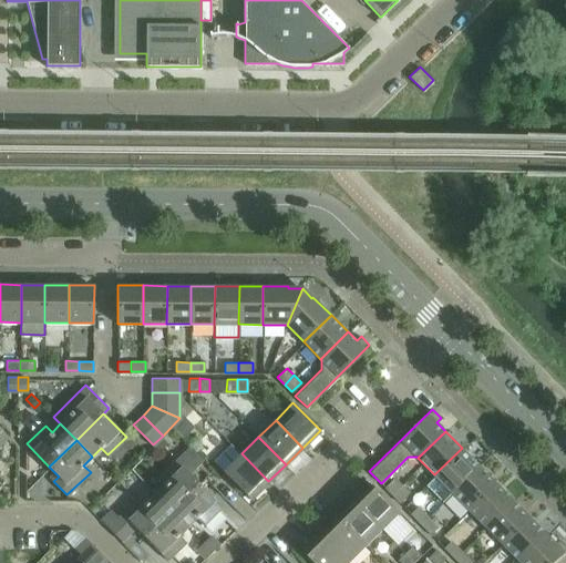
[(230,442),(213,460),(250,499),(268,481),(242,453),(230,442)]
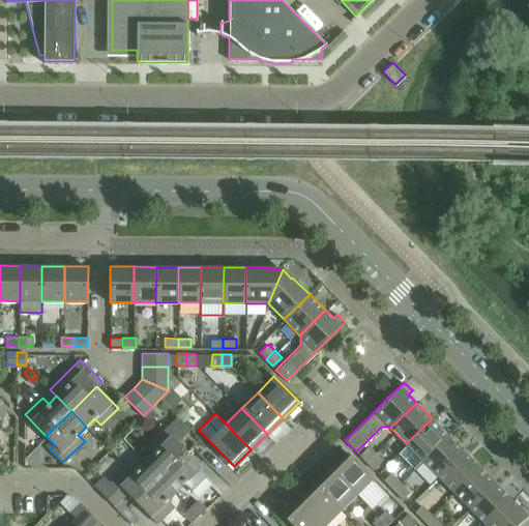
[(153,453),(145,461),(160,476),(186,450),(178,442),(190,430),(178,416),(165,430),(147,446),(153,453)]
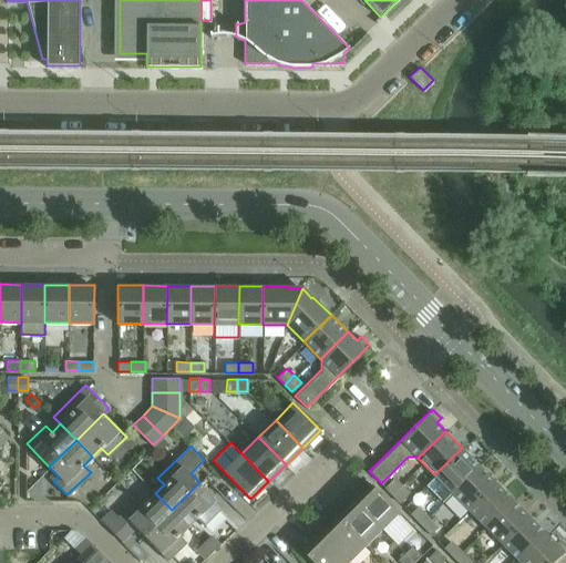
[(434,474),(425,483),(442,501),(452,492),(479,466),(462,448),(434,474)]
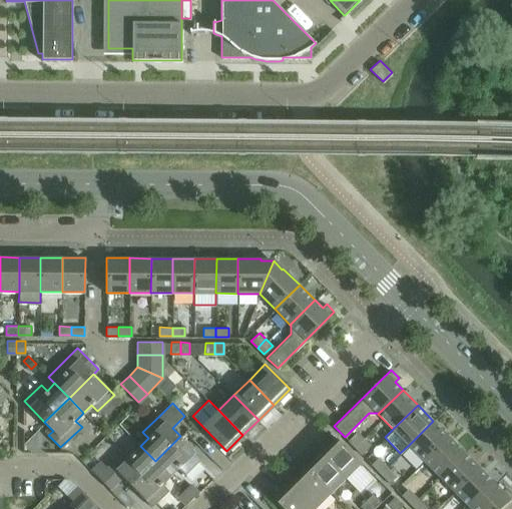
[(433,421),(409,445),(424,460),(448,436),(433,421)]
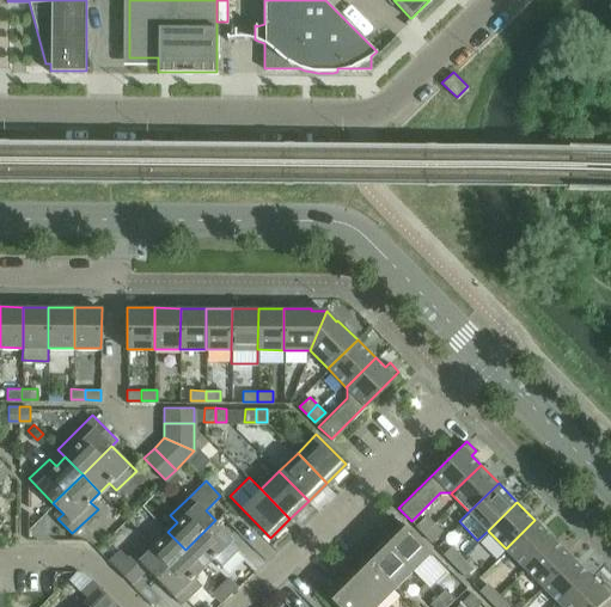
[(415,525),(423,533),(434,522),(426,514),(415,525)]
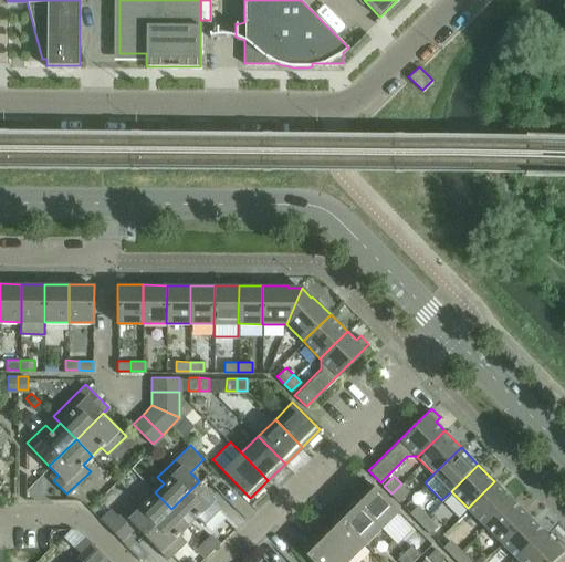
[(199,481),(171,509),(188,524),(196,517),(202,523),(221,505),(199,481)]
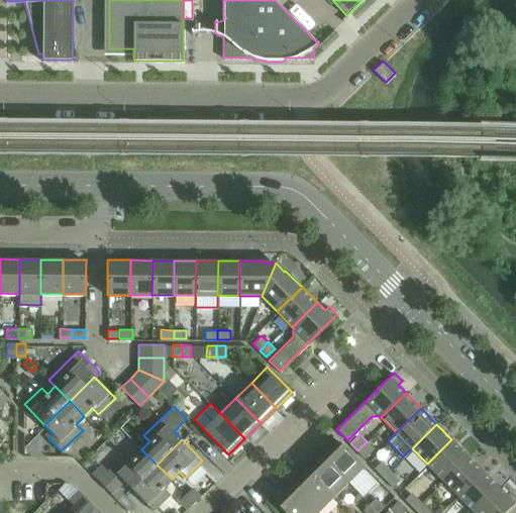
[(451,439),(427,464),(442,480),(468,455),(451,439)]
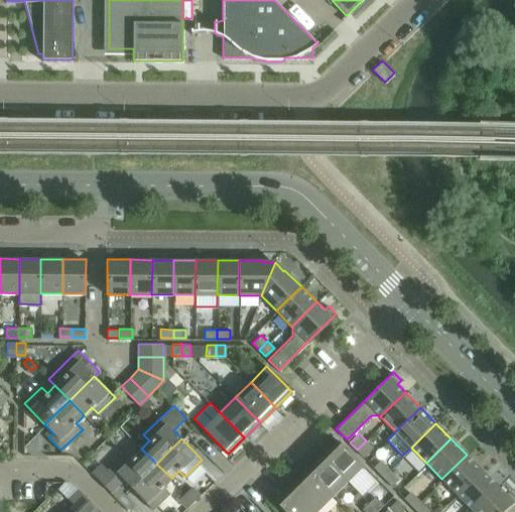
[(339,439),(323,456),(347,480),(361,494),(375,481),(361,467),(363,465),(339,439)]
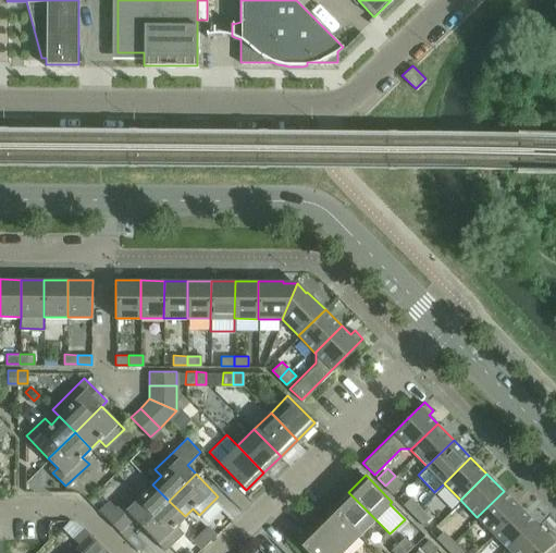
[(395,476),(385,486),(392,492),(402,482),(395,476)]
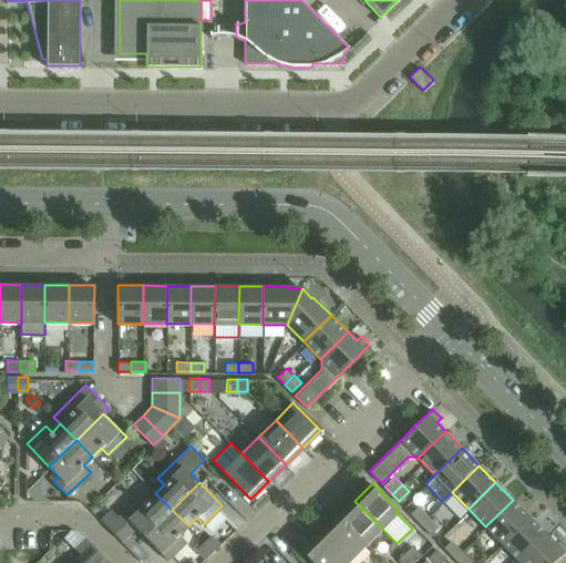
[(119,517),(111,509),(101,519),(121,540),(135,526),(145,536),(172,510),(155,493),(147,502),(140,495),(119,517)]
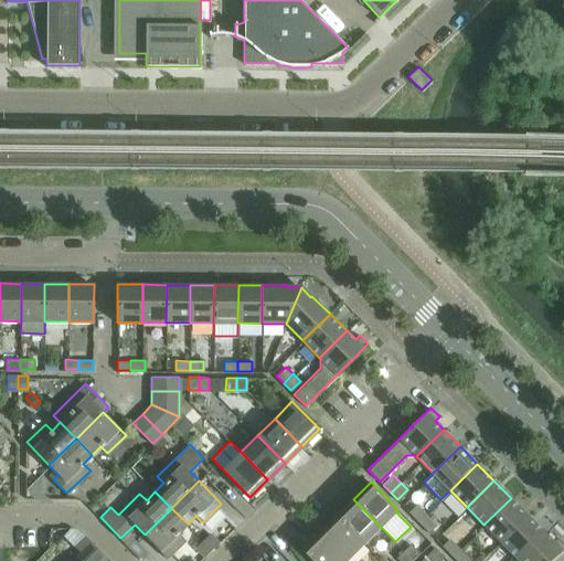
[(511,498),(483,525),(500,541),(528,515),(511,498)]
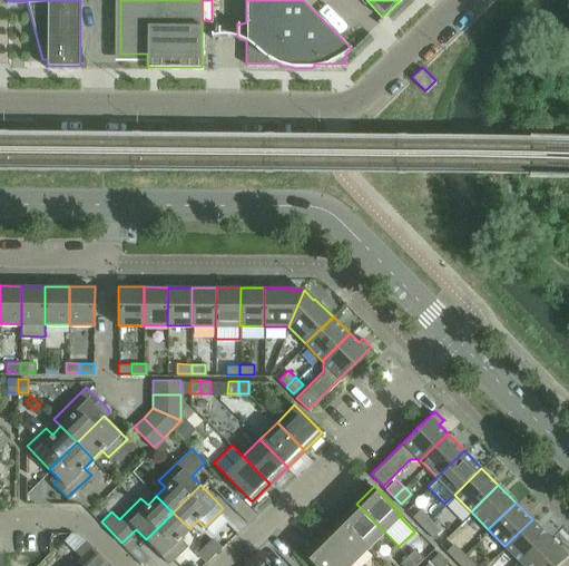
[(356,504),(340,520),(366,548),(383,530),(356,504)]
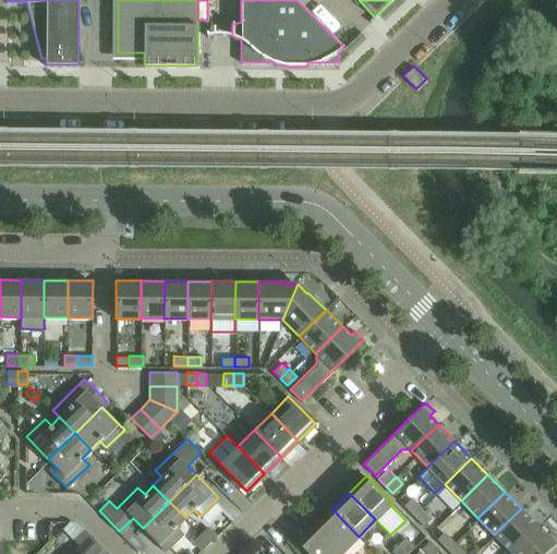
[(404,505),(413,515),(421,507),(411,497),(404,505)]
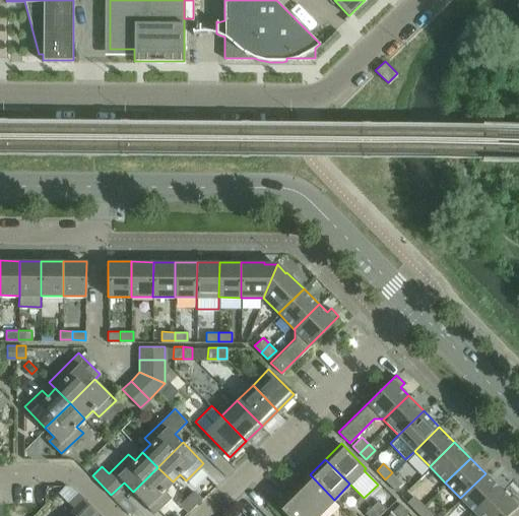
[(157,467),(133,492),(153,513),(171,496),(165,490),(173,481),(157,467)]
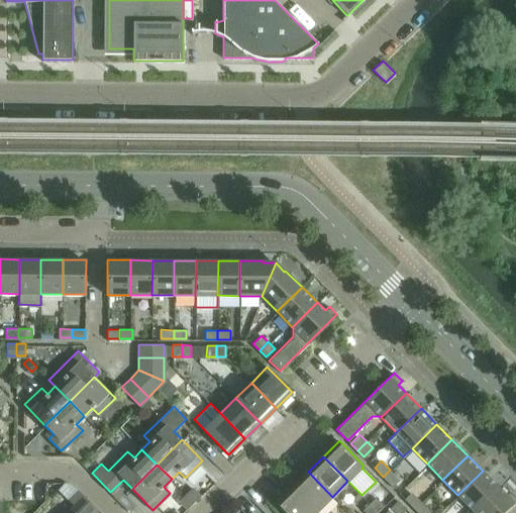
[(390,470),(383,477),(392,486),(399,479),(390,470)]
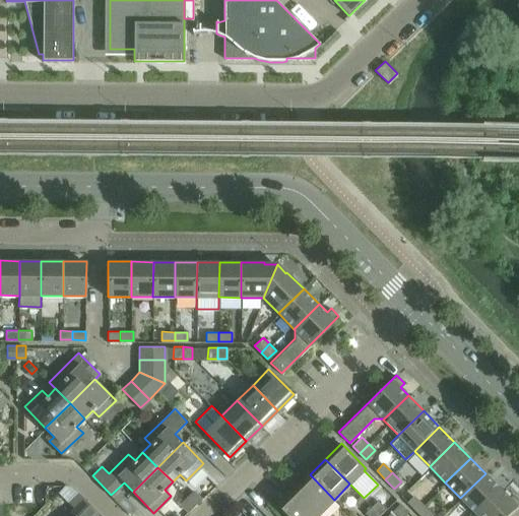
[(485,473),(460,498),(475,514),(501,489),(485,473)]
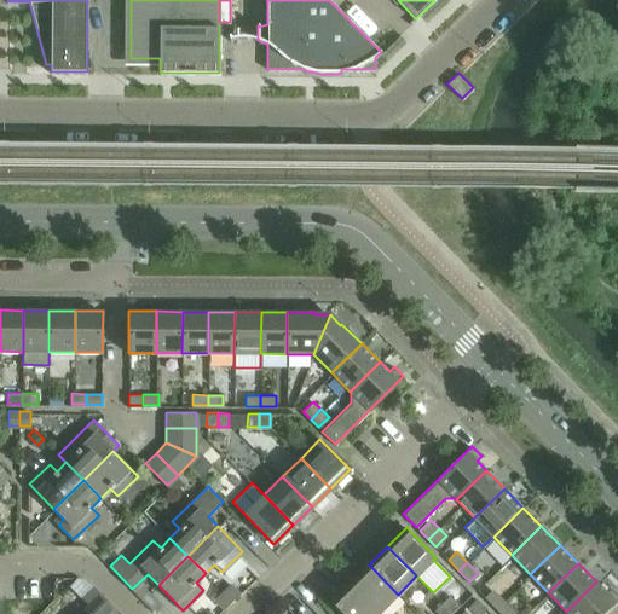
[(369,565),(350,583),(380,613),(398,595),(369,565)]
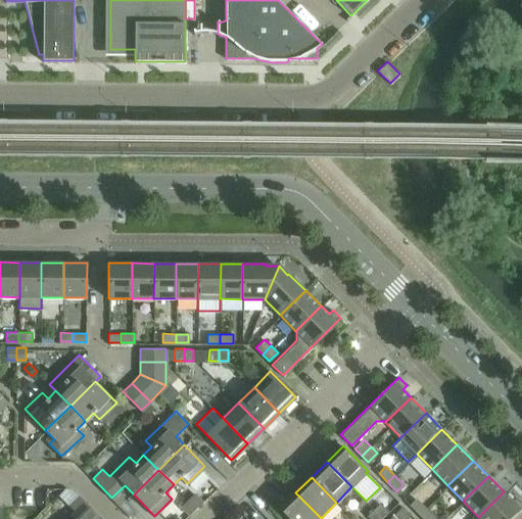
[(504,491),(478,517),(479,517),(478,518),(508,518),(521,505),(521,502),(516,497),(512,500),(504,491)]
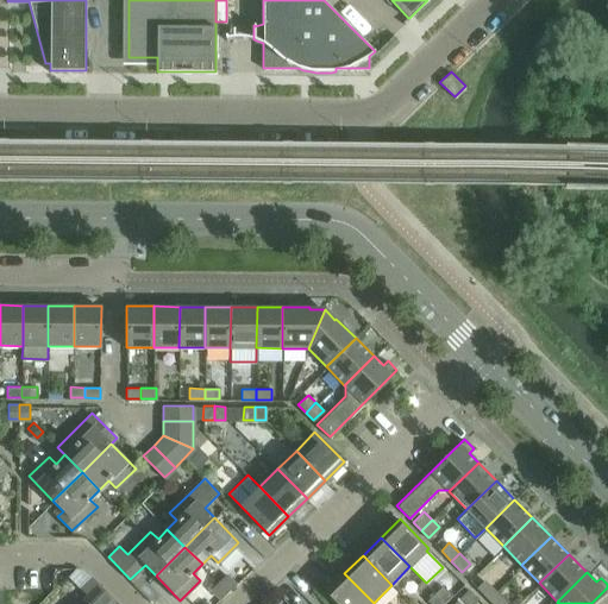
[(226,573),(218,580),(229,591),(236,584),(226,573)]
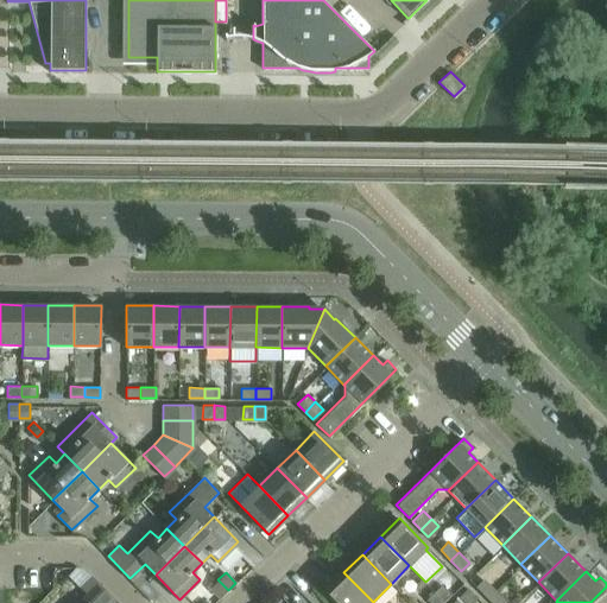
[(336,602),(371,602),(373,602),(343,572),(324,591),(336,602)]
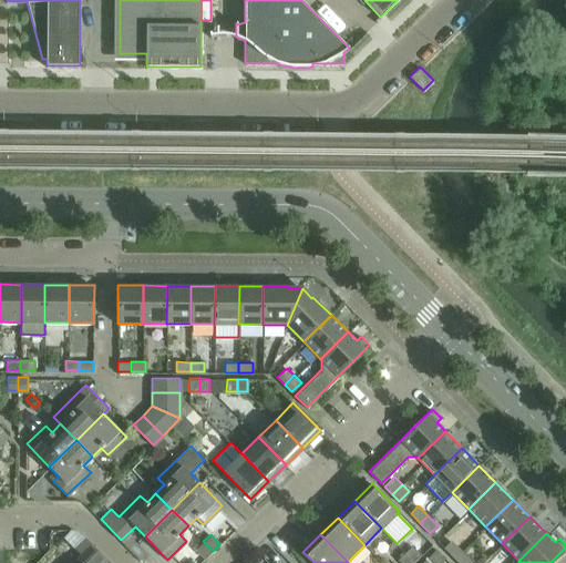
[(83,536),(73,546),(90,562),(98,562),(104,556),(83,536)]
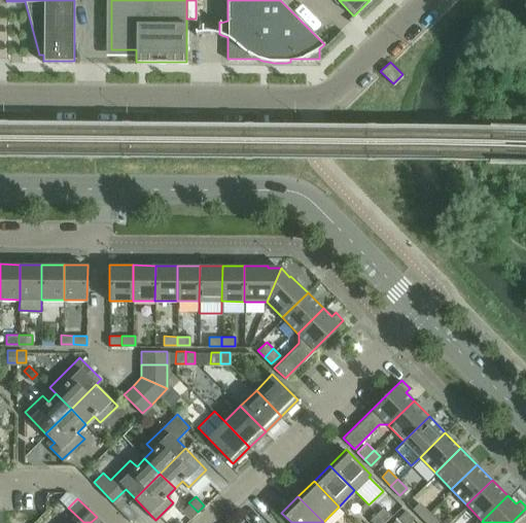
[(413,508),(422,517),(428,511),(419,501),(413,508)]
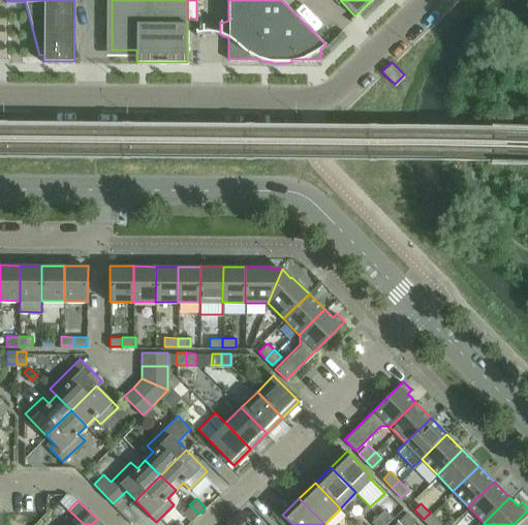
[(198,514),(189,504),(183,512),(191,520),(198,514)]
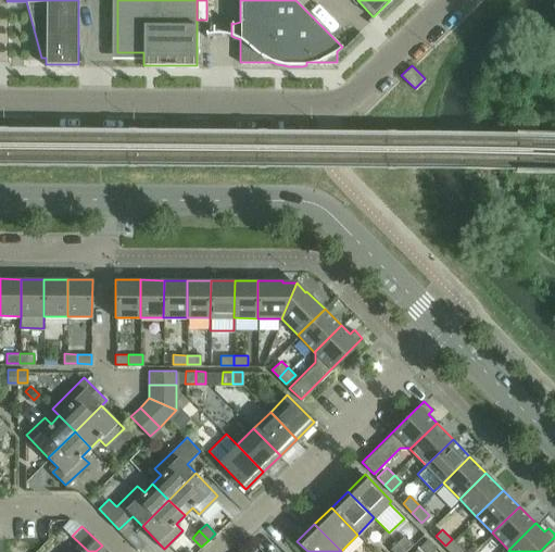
[(404,534),(396,541),(405,550),(413,543),(404,534)]
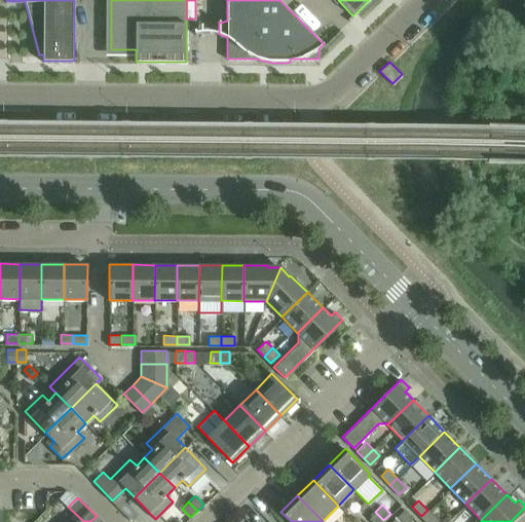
[(427,510),(421,516),(426,521),(433,521),(437,519),(427,510)]
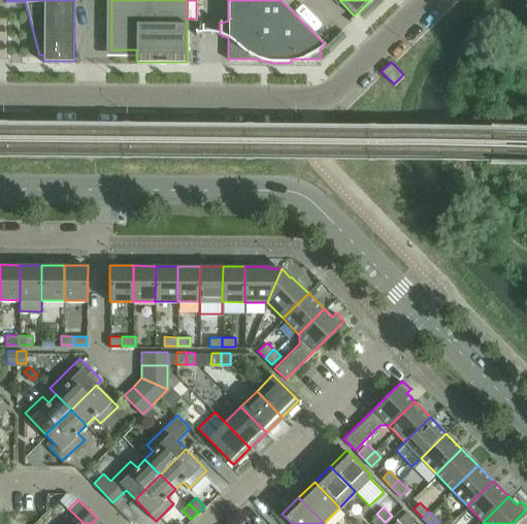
[(383,523),(385,522),(376,514),(370,520),(373,523),(383,523)]
